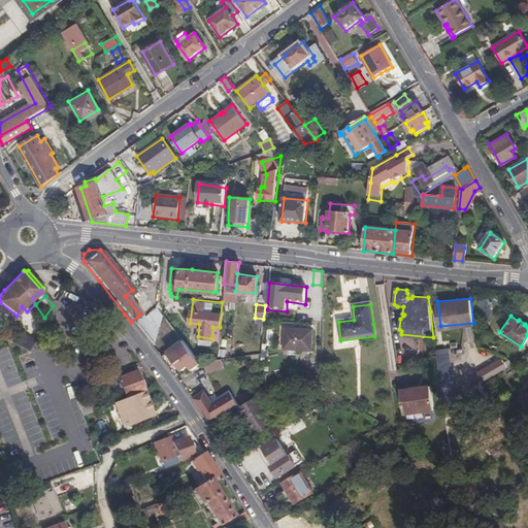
[(283,351),(310,354),(312,332),(286,330),(283,351)]
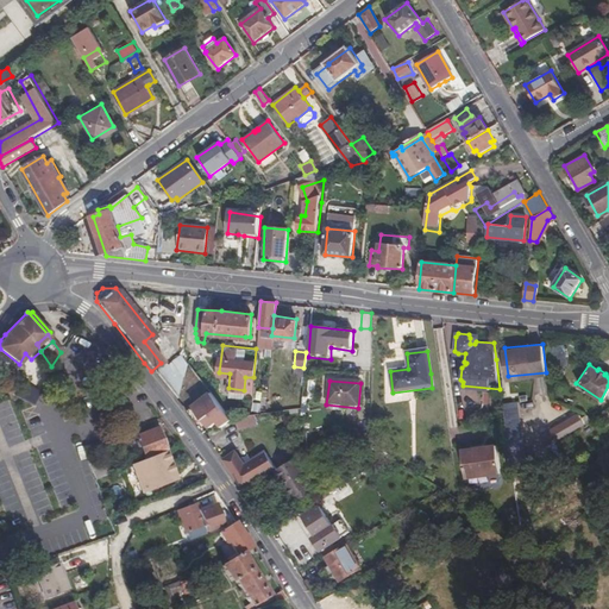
[(186,410),(202,432),(217,422),(219,426),(230,419),(209,393),(186,410)]
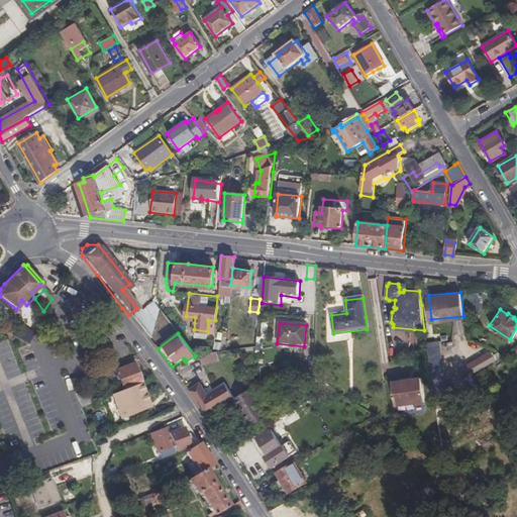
[(426,342),(427,355),(433,395),(445,392),(438,340),(426,342)]
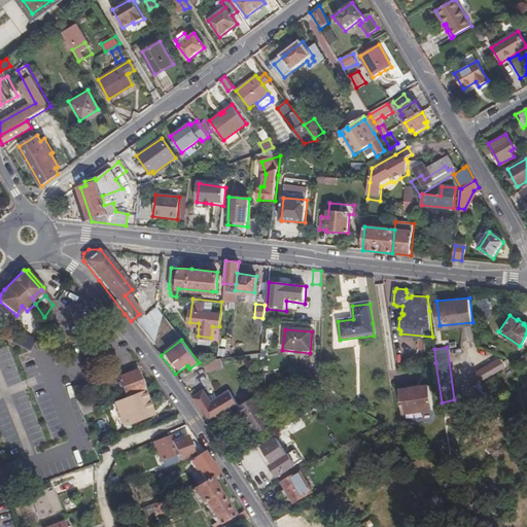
[(215,358),(203,361),(205,370),(220,366),(219,357),(215,358)]
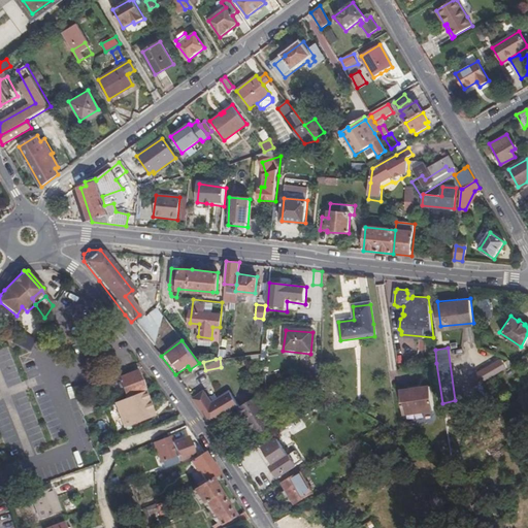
[(513,364),(510,359),(503,362),(501,358),(469,377),(476,390),(475,394),(484,392),(484,381),(513,364)]
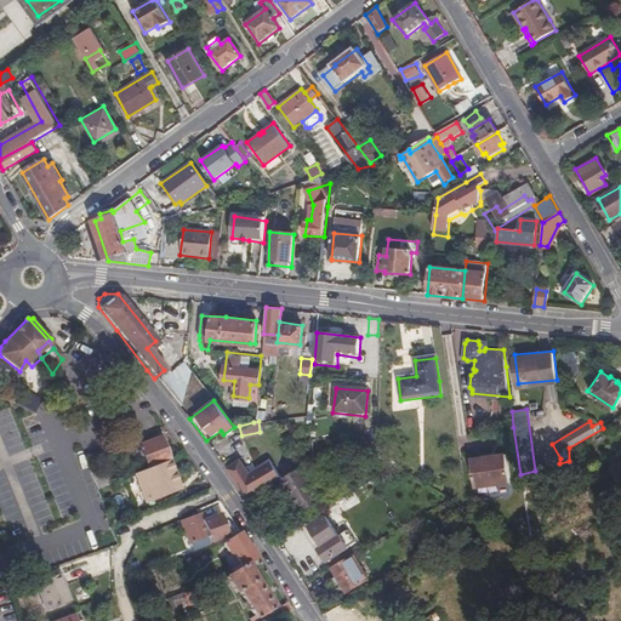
[(345,427),(325,432),(326,440),(346,436),(345,427)]
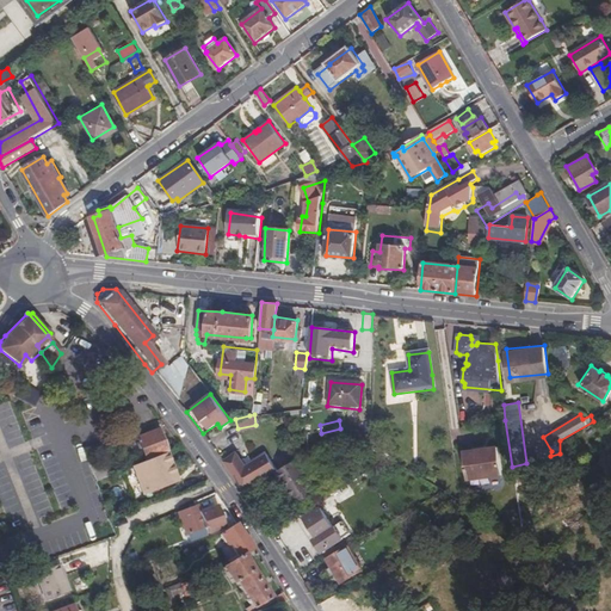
[(143,462),(165,454),(156,430),(135,438),(137,445),(131,448),(135,456),(141,455),(143,462)]
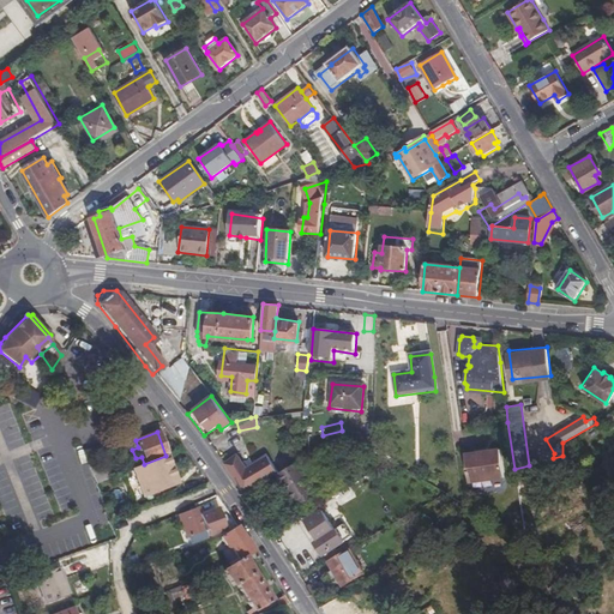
[(497,464),(501,463),(499,449),(464,453),(468,482),(477,481),(493,477),(504,476),(503,473),(498,474),(497,464)]
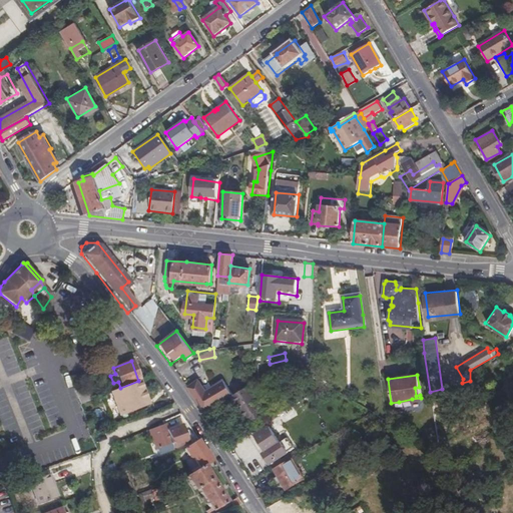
[(147,405),(138,381),(120,388),(108,392),(117,416),(147,405)]
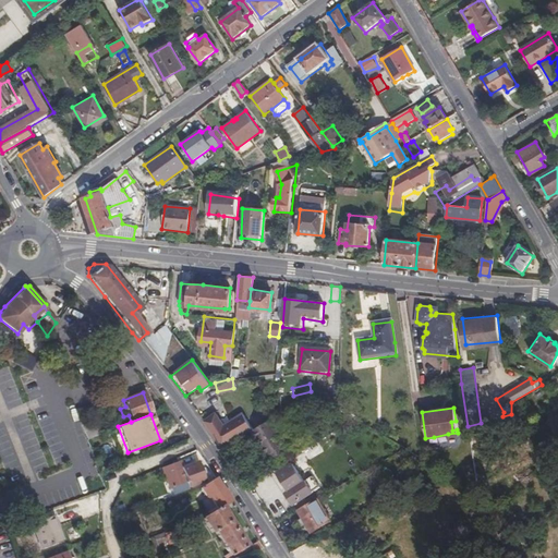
[(253,429),(243,416),(223,427),(215,414),(203,421),(210,432),(221,448),(253,429)]
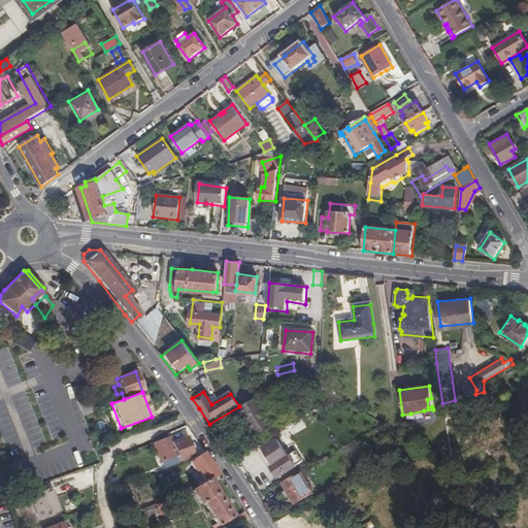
[(518,398),(527,411),(527,398),(525,394),(518,398)]
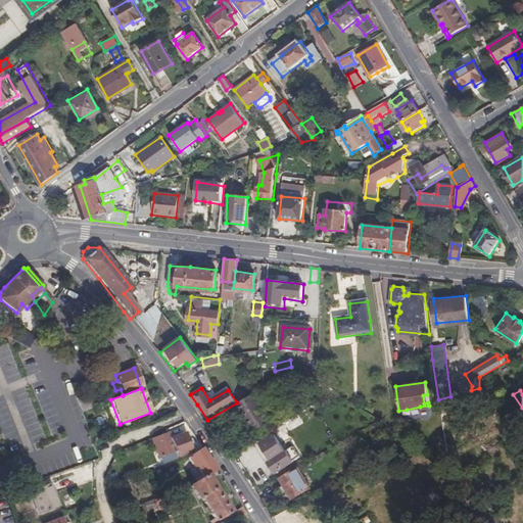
[(75,399),(80,412),(95,406),(90,394),(75,399)]
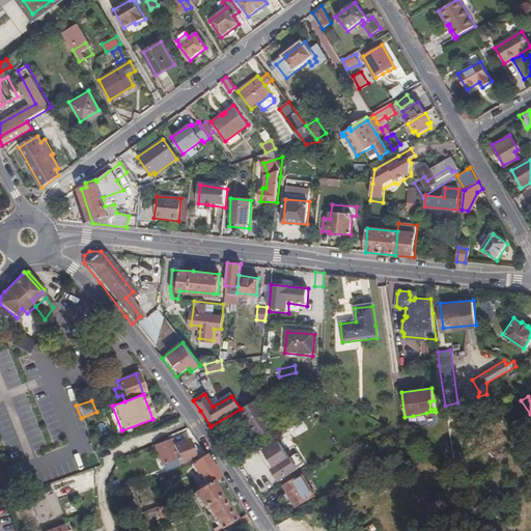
[(256,400),(240,410),(253,432),(264,426),(268,430),(276,426),(272,421),(270,422),(256,400)]
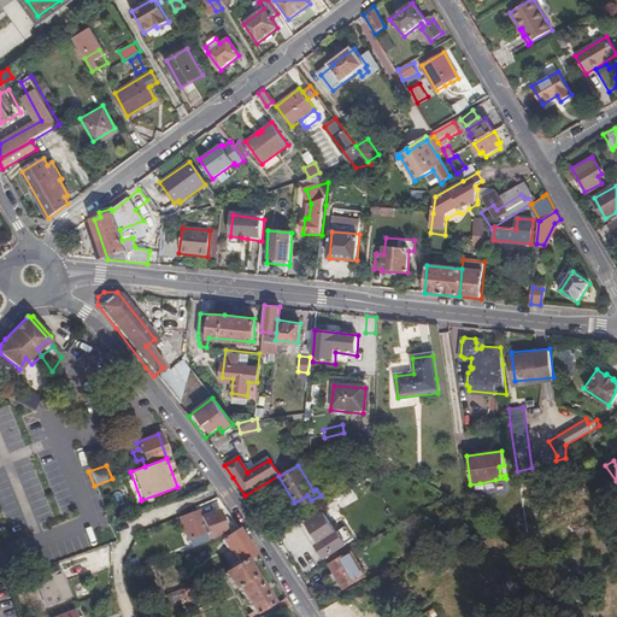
[(307,495),(294,503),(297,509),(311,500),(307,495)]
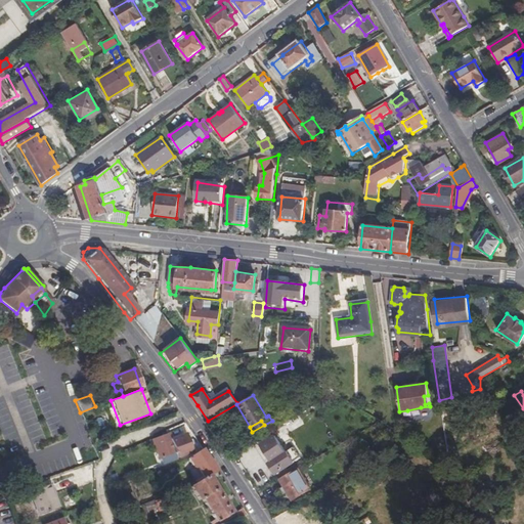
[(173,452),(168,440),(167,435),(165,434),(151,439),(159,457),(173,452)]
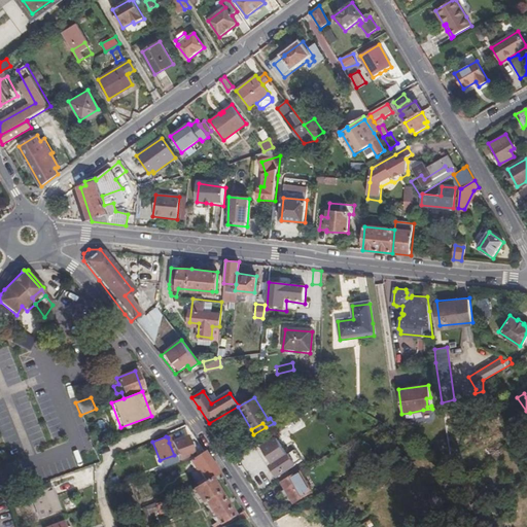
[(183,436),(169,443),(174,455),(174,454),(177,460),(191,455),(183,436)]
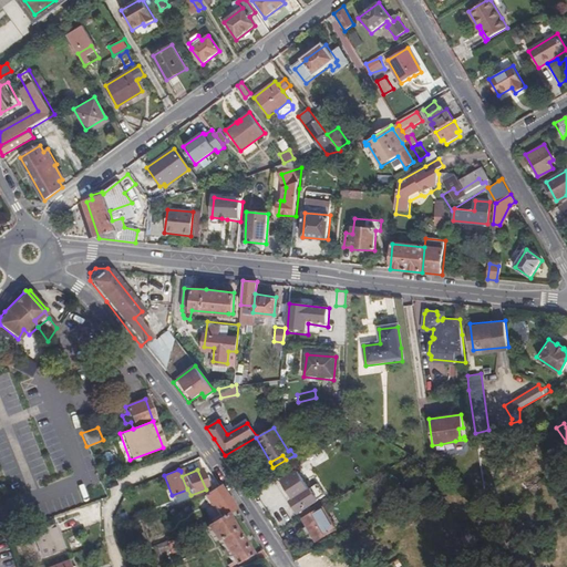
[(296,472),(281,481),(286,486),(281,490),(297,512),(316,498),(309,488),(308,490),(296,472)]
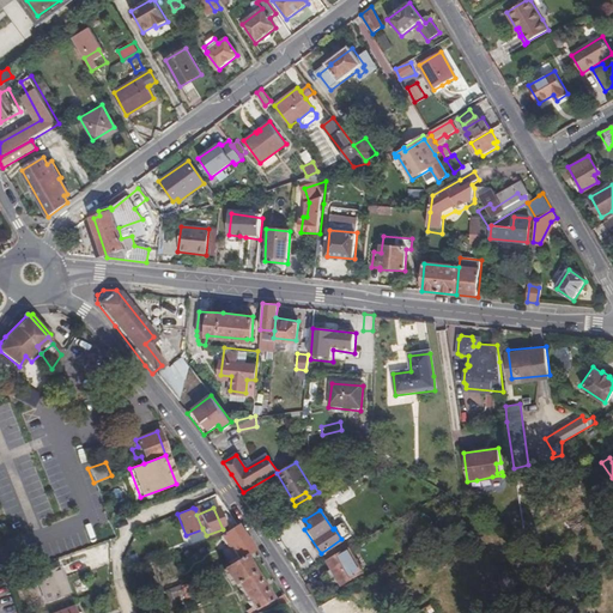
[(163,520),(143,527),(145,535),(167,528),(163,520)]
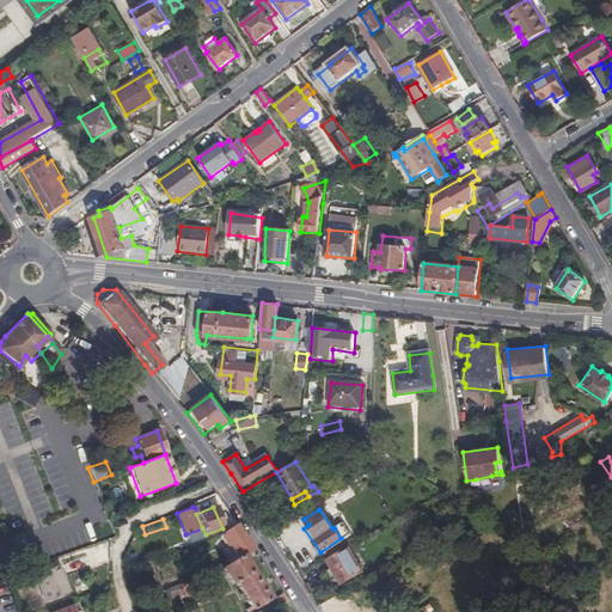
[(233,525),(219,537),(225,548),(228,548),(232,554),(227,557),(231,564),(242,557),(251,551),(233,525)]
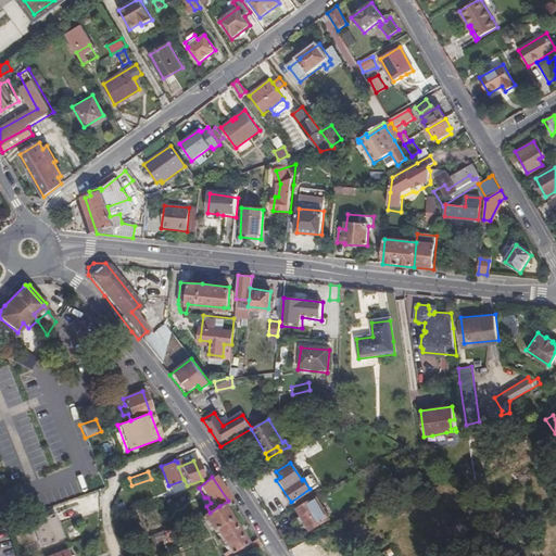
[(174,496),(167,498),(169,504),(178,501),(176,495),(174,496)]
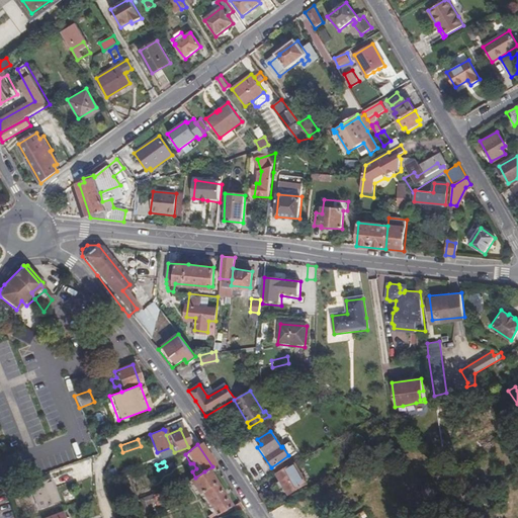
[(306,484),(293,462),(275,473),(287,494),(306,484)]
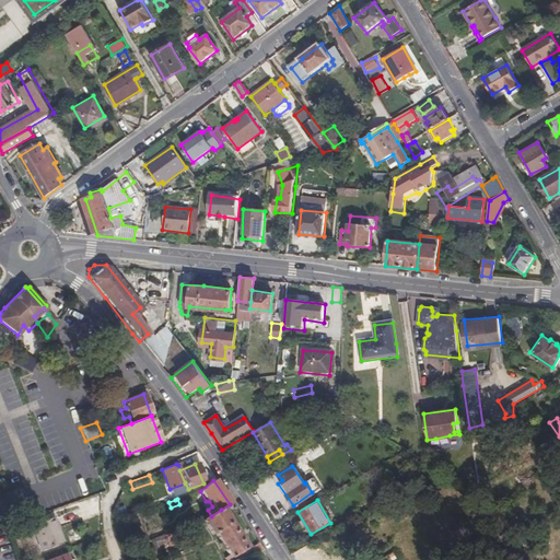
[(191,506),(191,504),(182,509),(187,522),(200,516),(196,505),(191,506)]
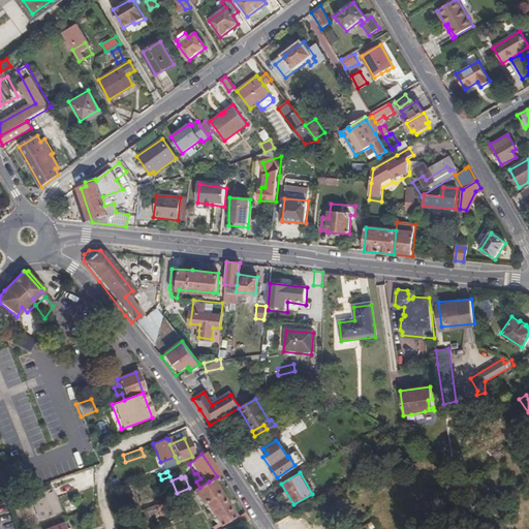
[(232,518),(209,481),(199,488),(191,493),(199,506),(203,505),(216,525),(217,528),(232,518)]
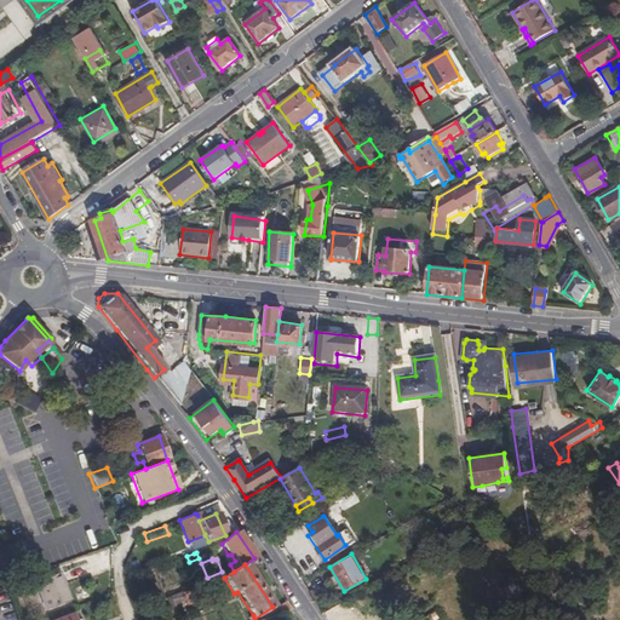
[(44,610),(68,601),(57,574),(34,583),(44,610)]
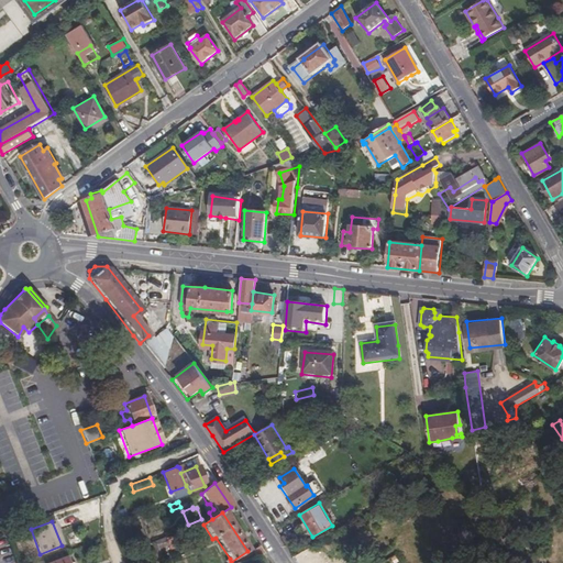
[(254,558),(262,555),(257,548),(251,552),(254,558)]
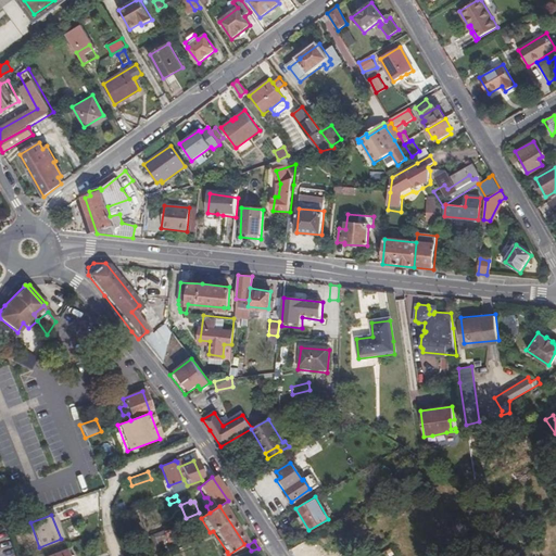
[(305,555),(298,544),(289,550),(292,555),(305,555)]
